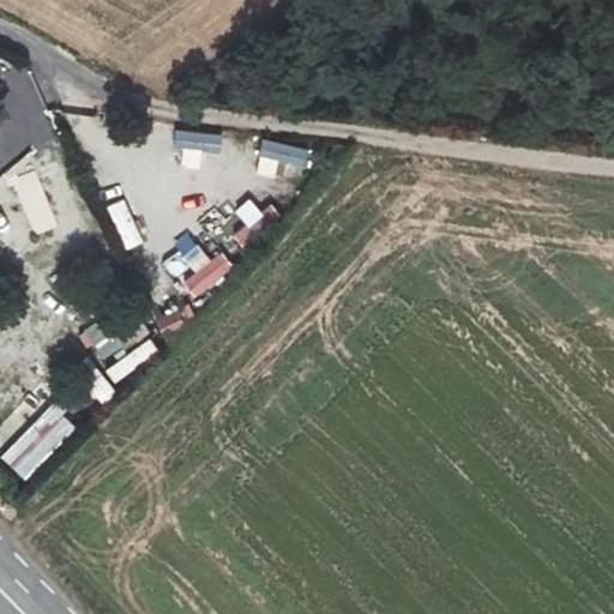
[(222,152),(223,132),(175,130),(174,149),(222,152)]
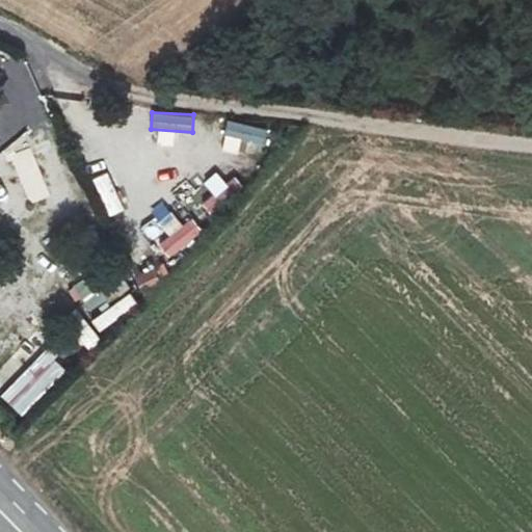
[(221,148),(260,159),(268,130),(230,118),(221,148)]
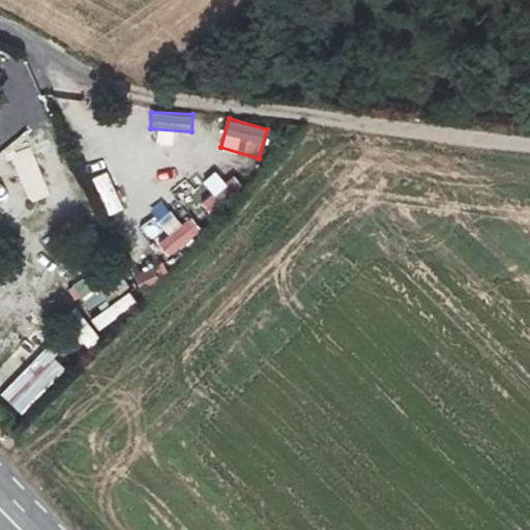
[(31,204),(70,187),(50,138),(11,153),(31,204)]
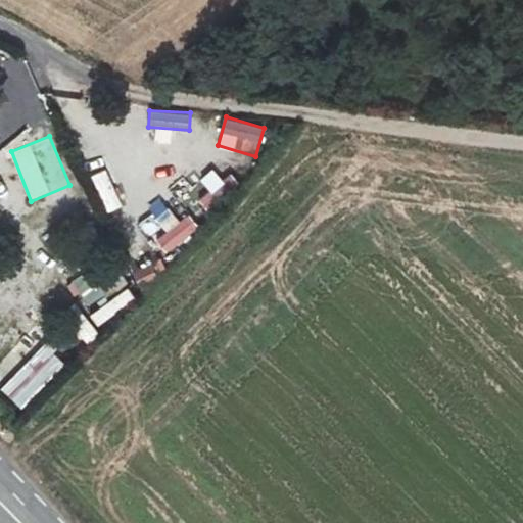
[(210,190),(199,199),(210,211),(238,188),(218,163),(200,179),(210,190)]
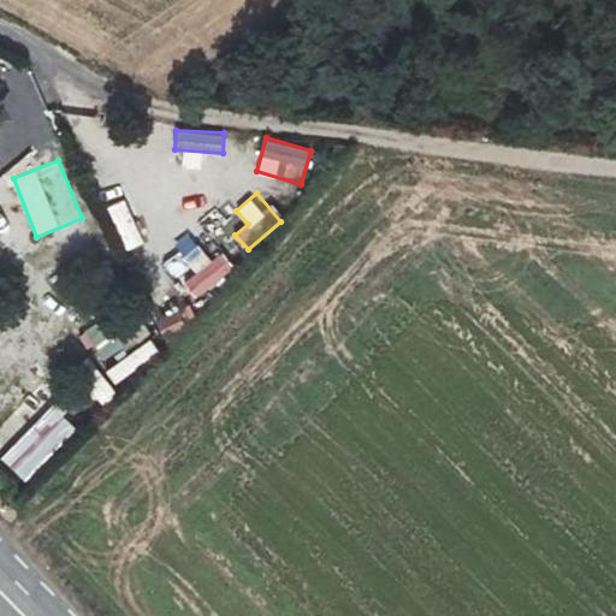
[(107,205),(125,249),(144,242),(126,197),(107,205)]
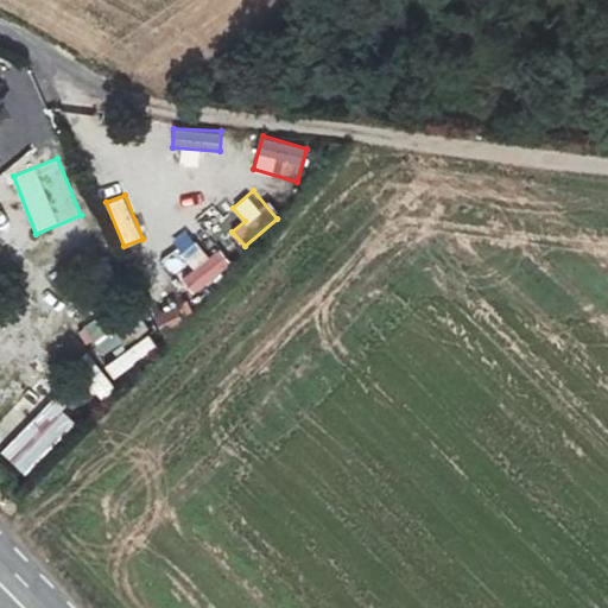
[(83,221),(67,226),(77,258),(94,252),(83,221)]
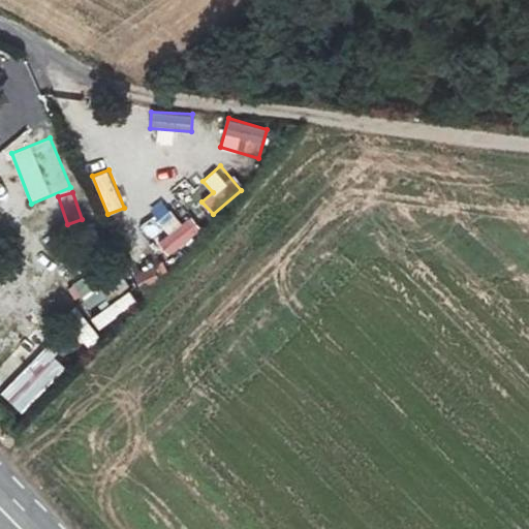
[(191,215),(159,241),(170,255),(204,229),(191,215)]
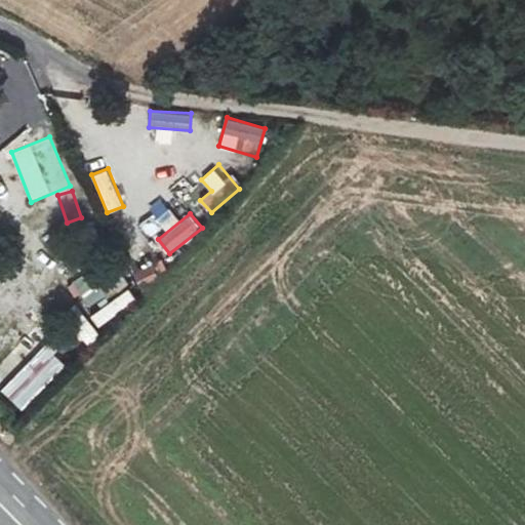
[(140,286),(159,278),(152,261),(132,271),(140,286)]
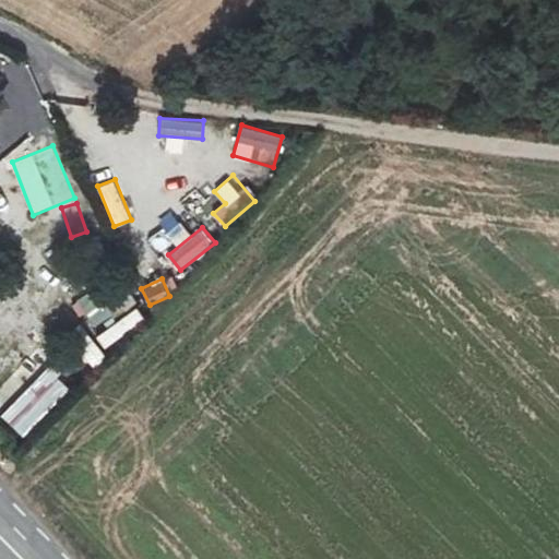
[(72,302),(98,331),(132,299),(122,289),(108,302),(92,285),(72,302)]
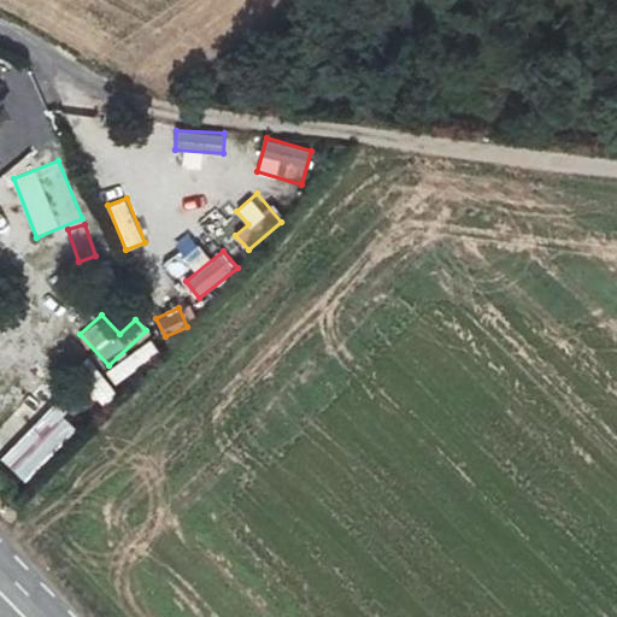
[(117,381),(163,353),(154,339),(109,368),(117,381)]
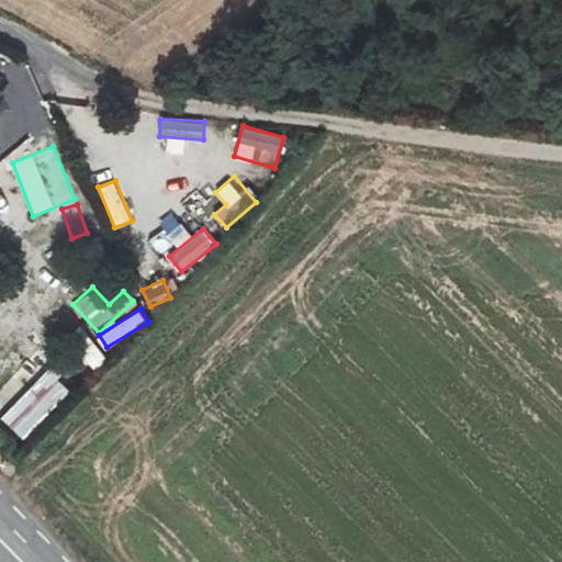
[(76,379),(105,363),(80,316),(51,332),(76,379)]
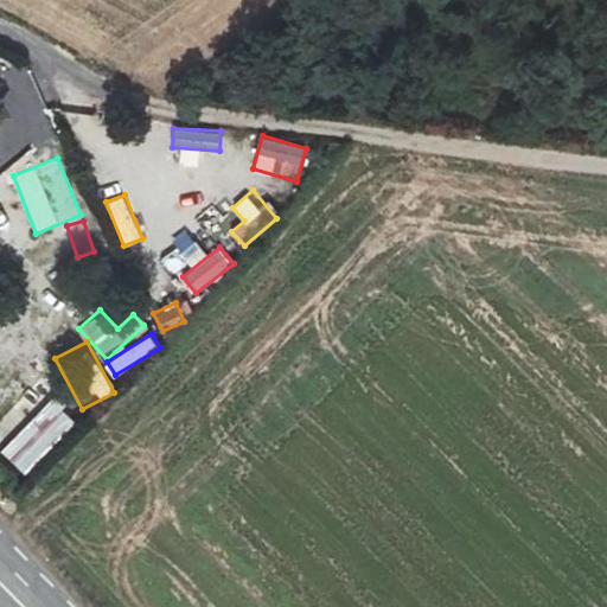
[(0,447),(26,473),(80,420),(53,394),(40,406),(27,393),(0,420),(0,447)]
